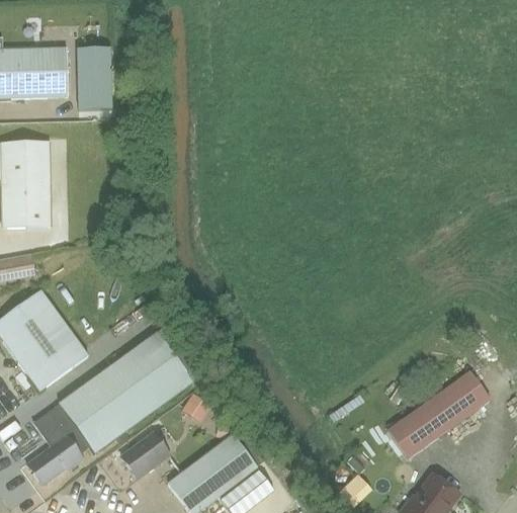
[(0,96),(69,95),(68,47),(3,49),(3,35),(0,35),(0,96)]
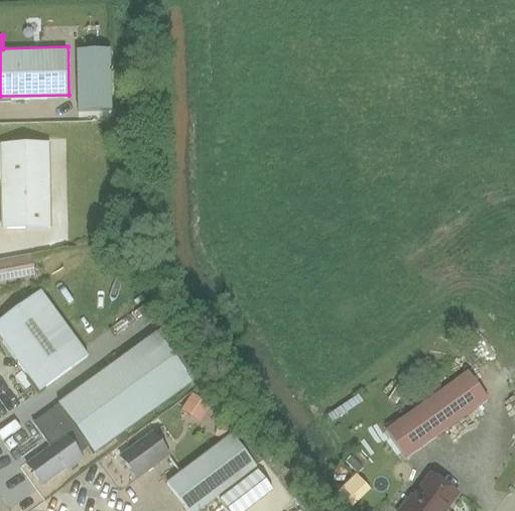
[(110,109),(109,49),(78,50),(79,110),(110,109)]
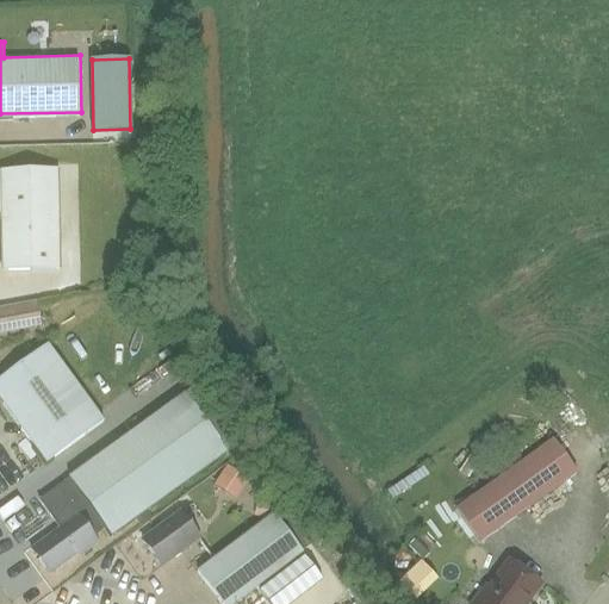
[(0,209),(6,210),(7,266),(57,265),(55,167),(5,168),(0,168),(0,209)]
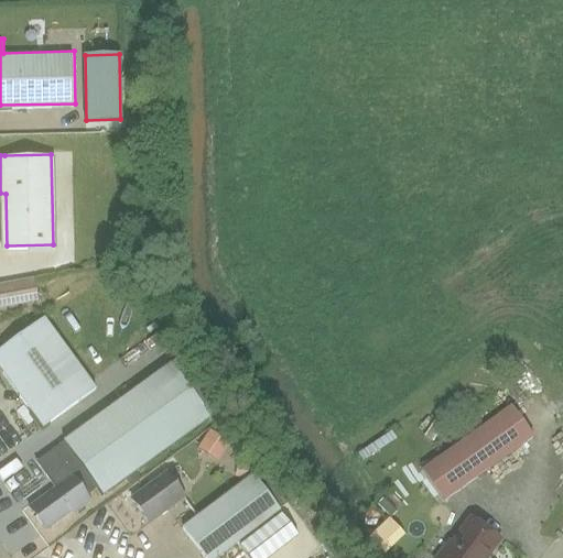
[(0,303),(40,296),(35,273),(0,280),(0,303)]
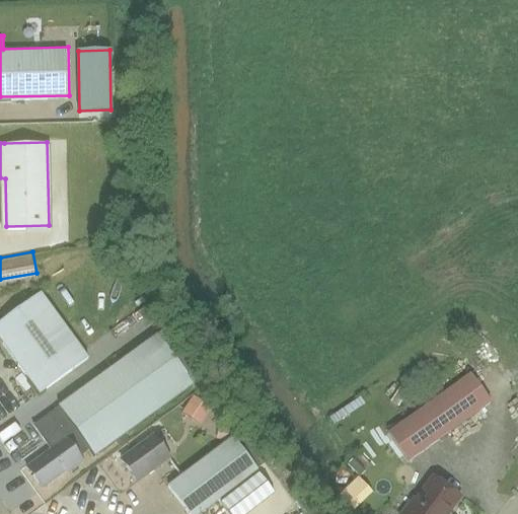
[(42,289),(0,319),(0,335),(41,390),(89,355),(42,289)]
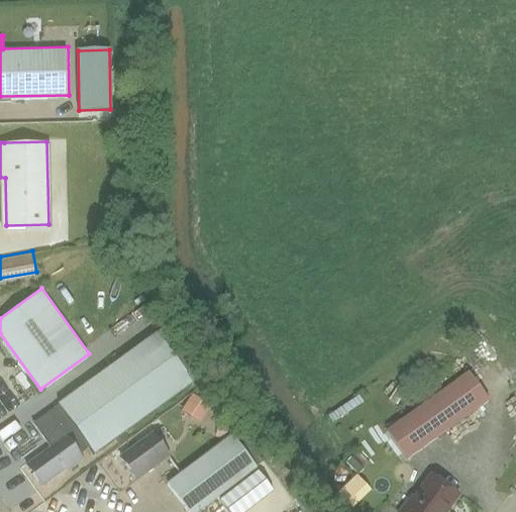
[(52,444),(27,462),(43,484),(68,466),(69,468),(84,456),(79,450),(89,443),(95,451),(193,380),(157,330),(34,420),(52,444)]
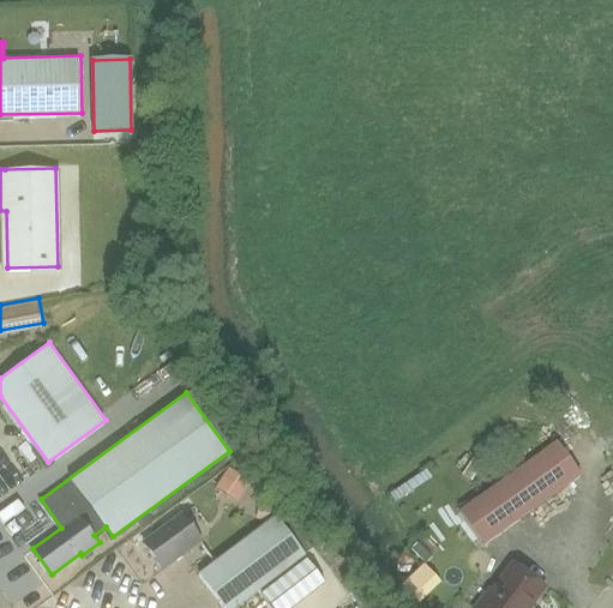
[(558,438),(460,509),(484,542),(582,471),(558,438)]
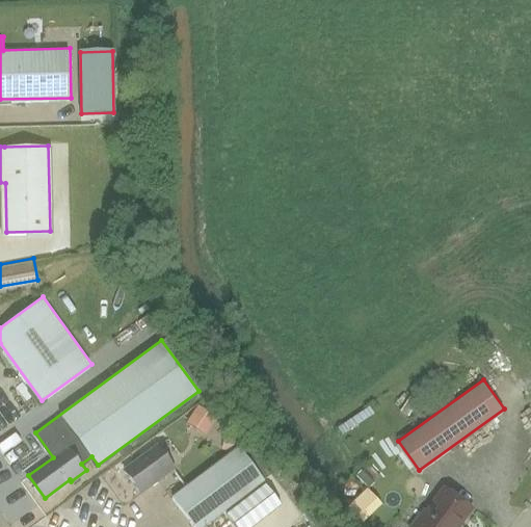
[(30,417),(0,439),(7,449),(37,427),(30,417)]
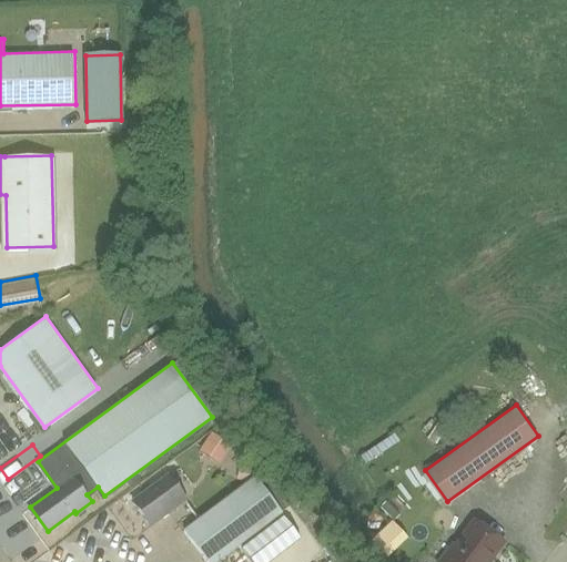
[(133,499),(151,523),(186,498),(169,473),(133,499)]
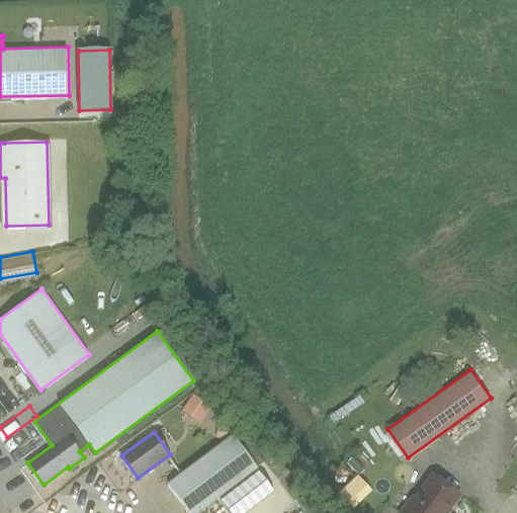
[(191,512),(194,512),(258,465),(233,434),(169,483),(191,512)]
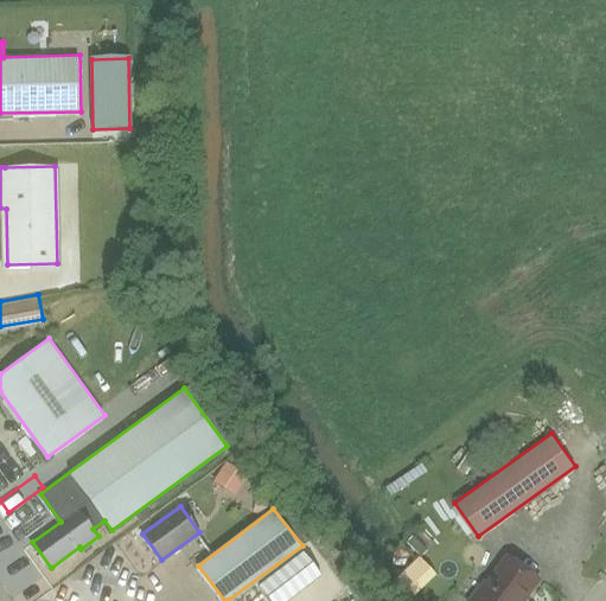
[(485,579),(470,599),(472,600),(518,600),(537,575),(509,555),(490,581),(485,579)]
